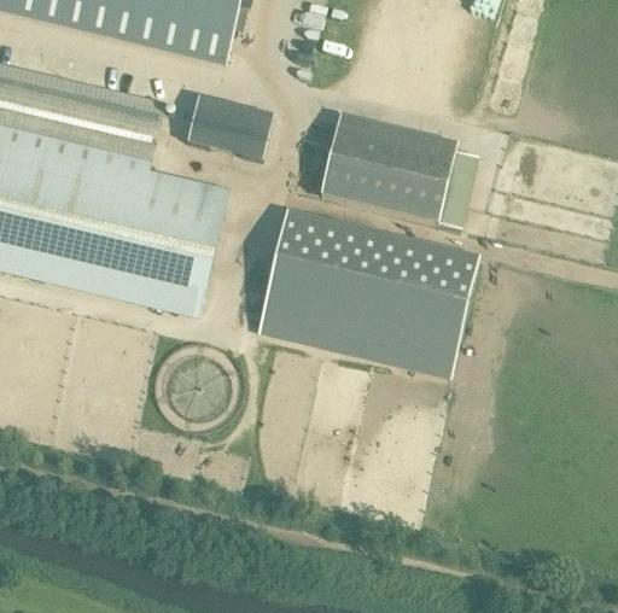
[(0,0),(0,10),(226,65),(242,0),(0,0)]
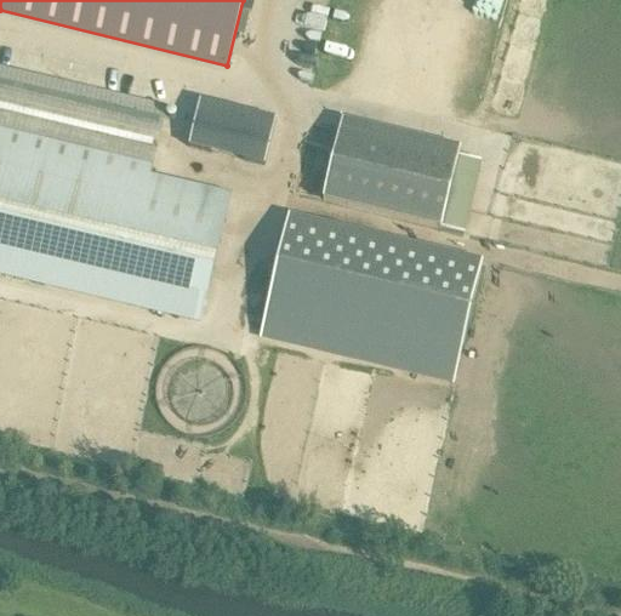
[(0,274),(201,323),(233,190),(151,171),(153,161),(166,102),(0,62),(0,274)]
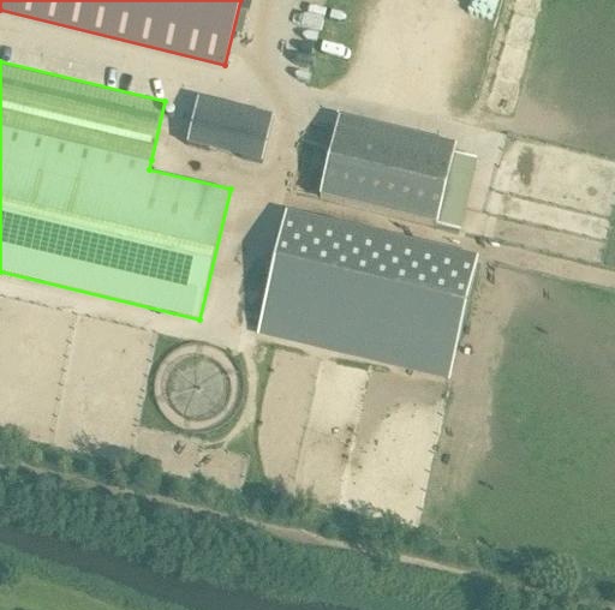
[(185,143),(230,154),(262,161),(274,113),(197,95),(185,143)]
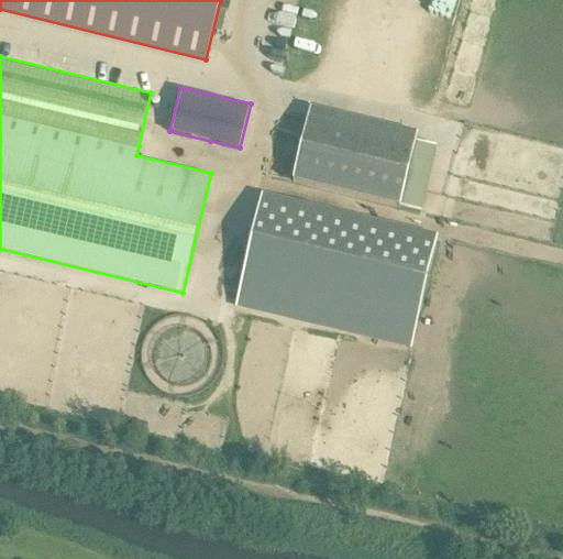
[(432,142),(305,112),(290,176),(417,206),(432,142)]
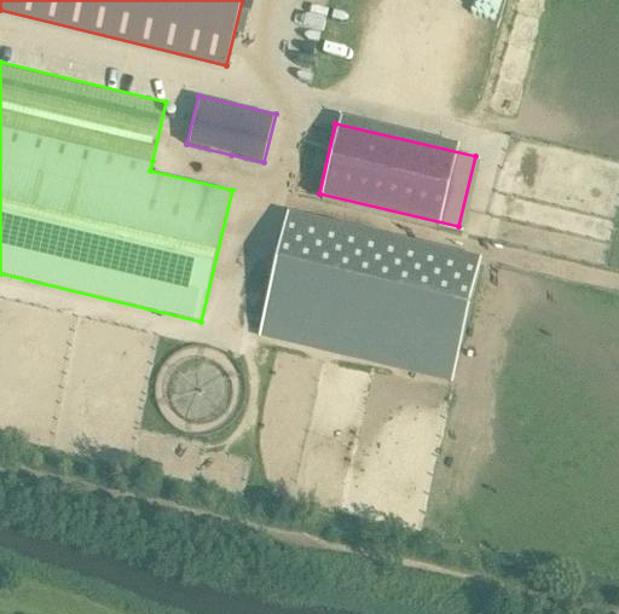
[(457,250),(285,209),(258,323),(431,364),(457,250)]
